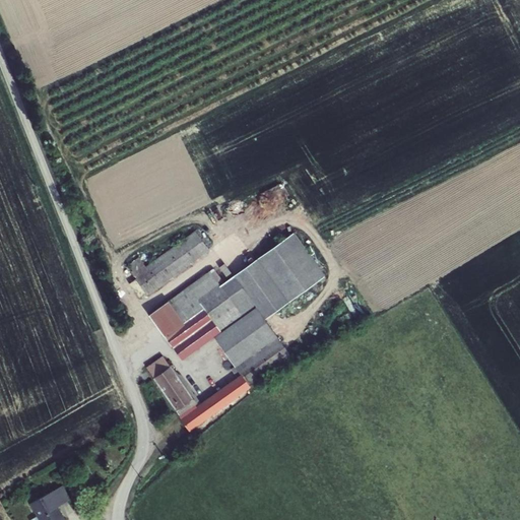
[(139,258),(127,267),(147,295),(209,250),(196,232),(145,268),(139,258)]
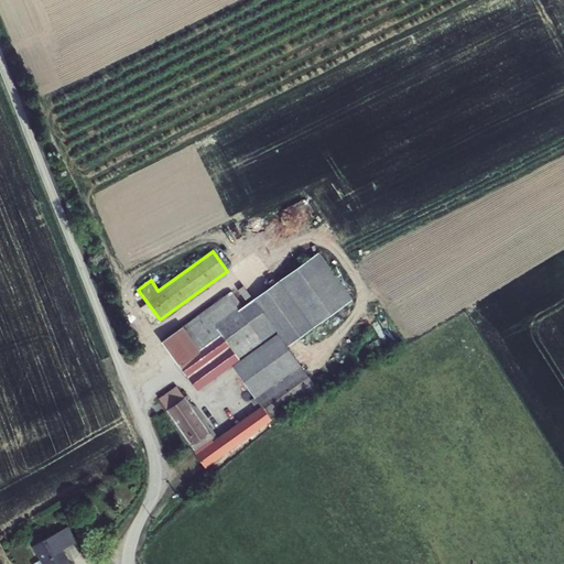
[(318,253),(242,307),(268,342),(278,335),(286,346),(351,300),(318,253)]
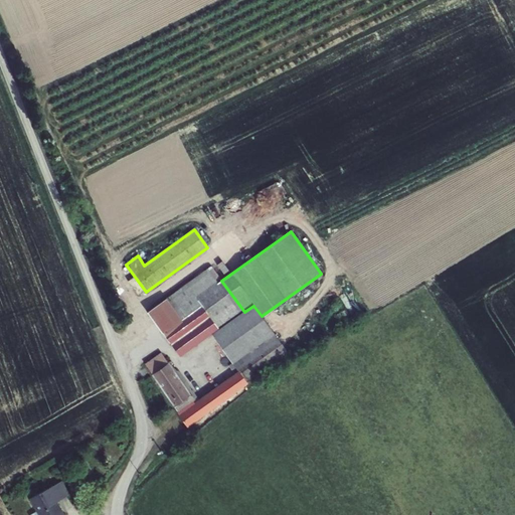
[(211,267),(148,313),(179,356),(211,333),(238,371),(199,400),(196,402),(167,361),(161,353),(145,364),(188,426),(247,383),(290,353),(275,334),(262,316),(253,306),(244,312),(221,281),(211,267)]
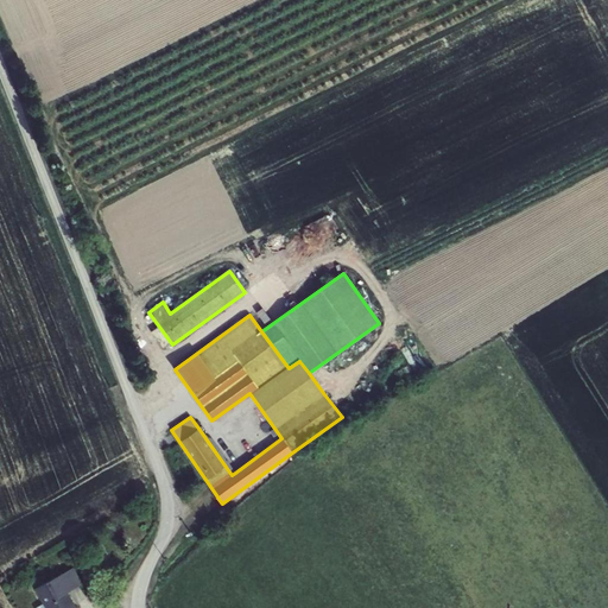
[(197,426),(232,475),(235,473),(201,424),(197,426)]
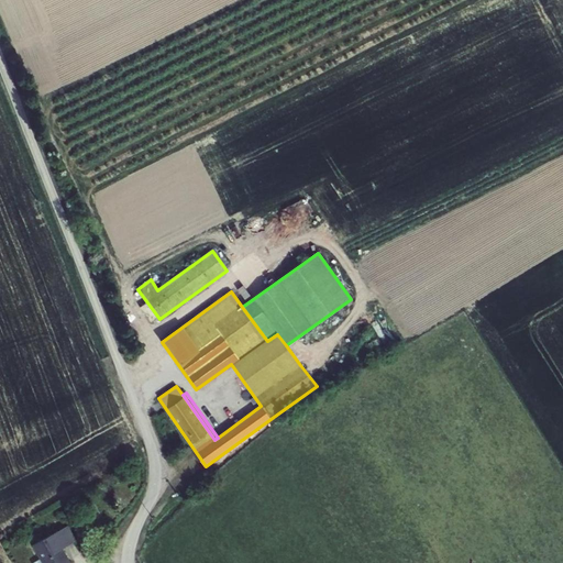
[(92,500),(84,505),(91,518),(100,512),(92,500)]
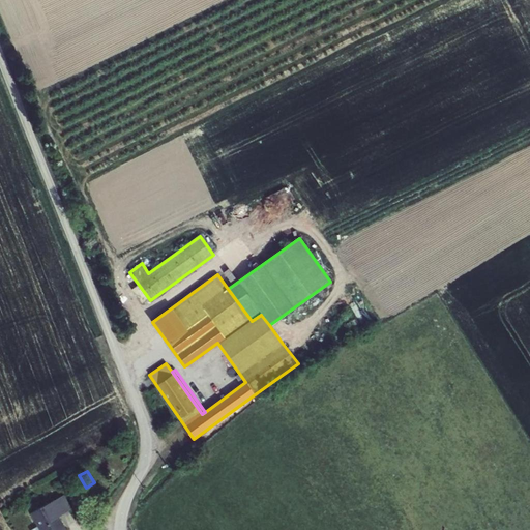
[(63,496),(31,513),(40,529),(64,529),(65,529),(58,517),(71,510),(63,496)]
